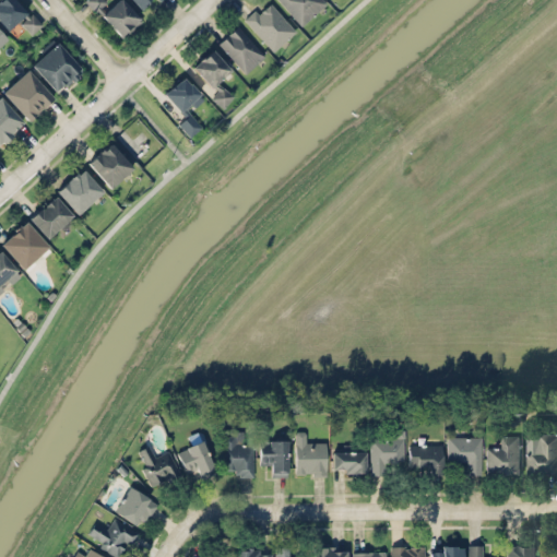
[(0,20),(10,31),(28,13),(15,0),(2,0),(0,2),(0,20)]
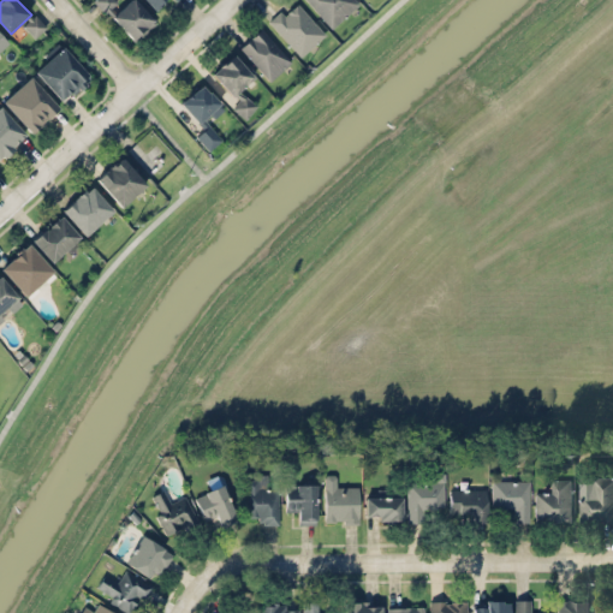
[(107,13),(118,4),(114,0),(97,0),(96,1),(107,13)]
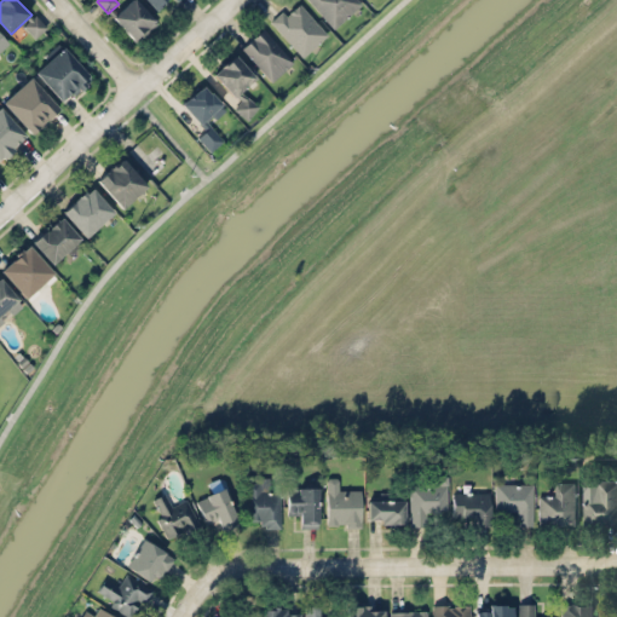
[(138,44),(159,24),(136,0),(133,0),(114,18),(138,44)]
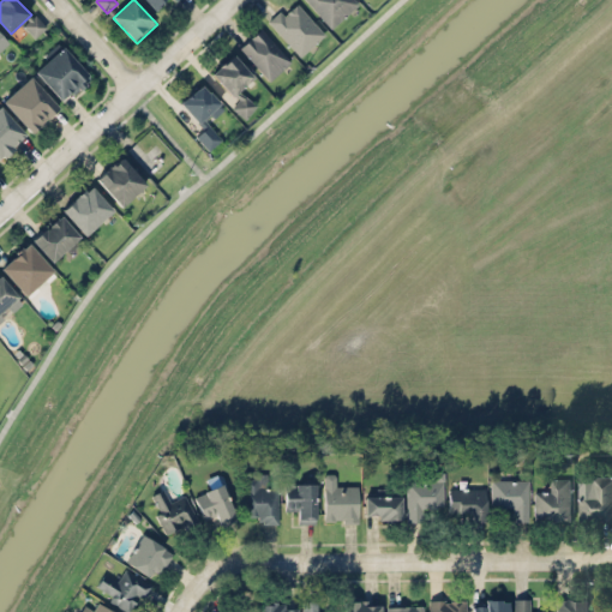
[(147,0),(155,10),(166,0),(171,6),(177,0),(147,0)]
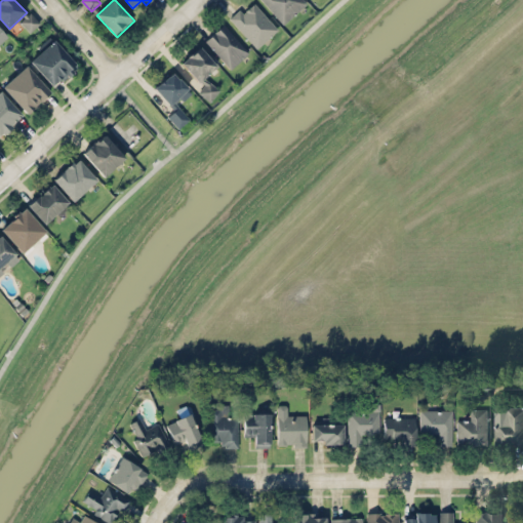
[(251,0),(231,21),(258,49),(279,29),(251,0)]
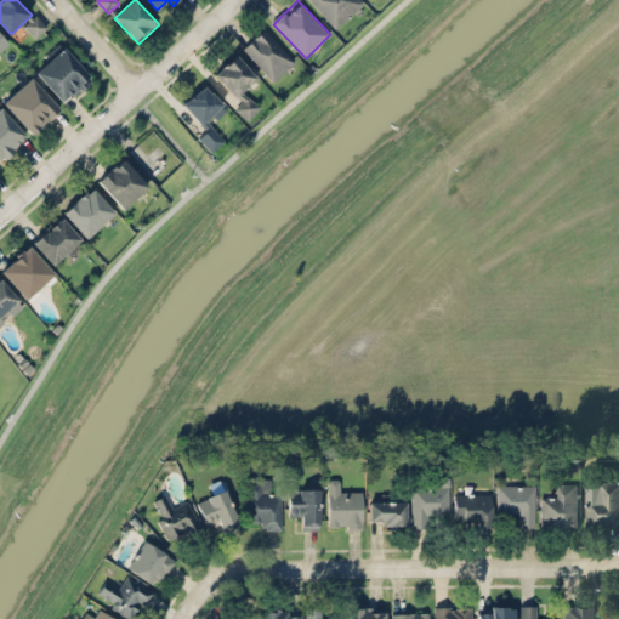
[(310,0),(335,29),(364,6),(358,0),(310,0)]
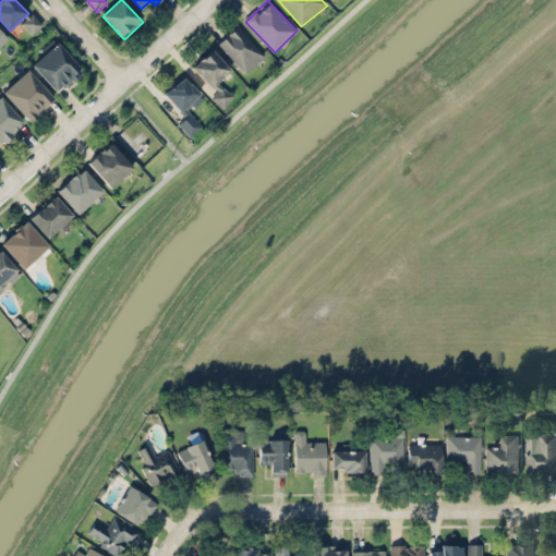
[(23,23),(32,35),(43,26),(33,14),(23,23)]
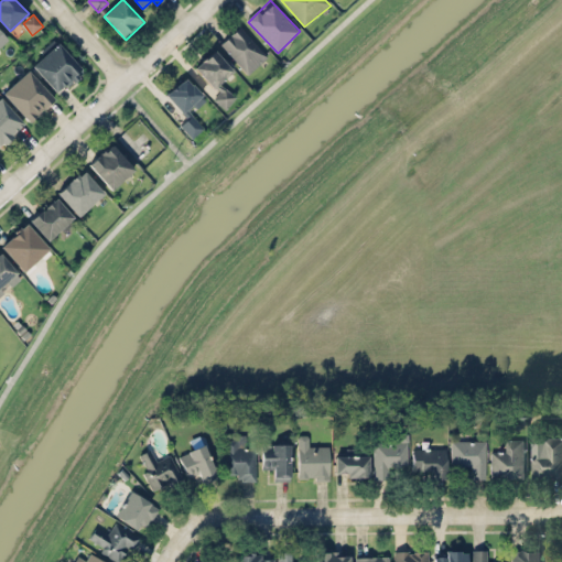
[(250,75),(269,56),(240,28),(222,46),(250,75)]
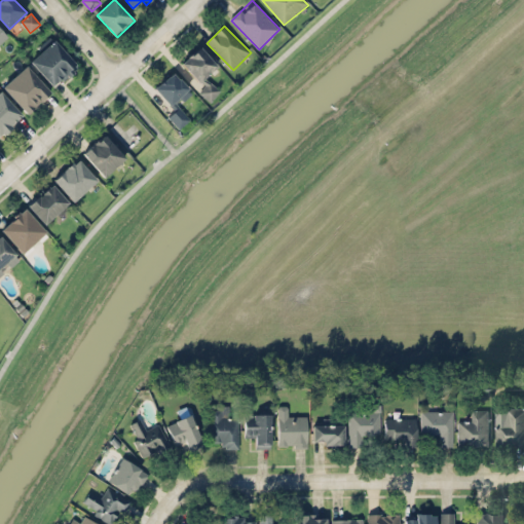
[(0,45),(8,38),(0,29),(0,45)]
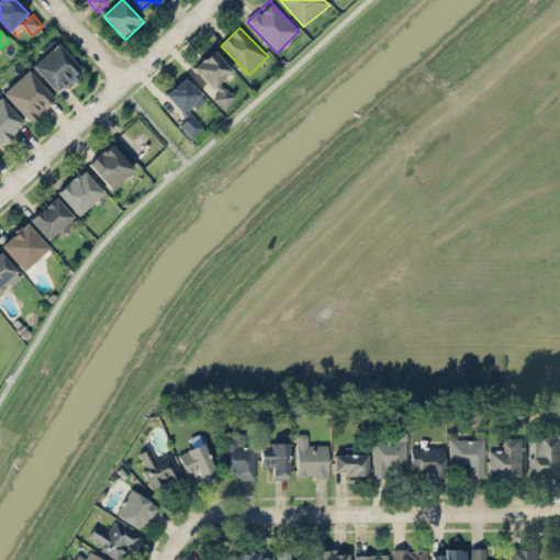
[(58,96),(85,73),(59,43),(33,66),(58,96)]
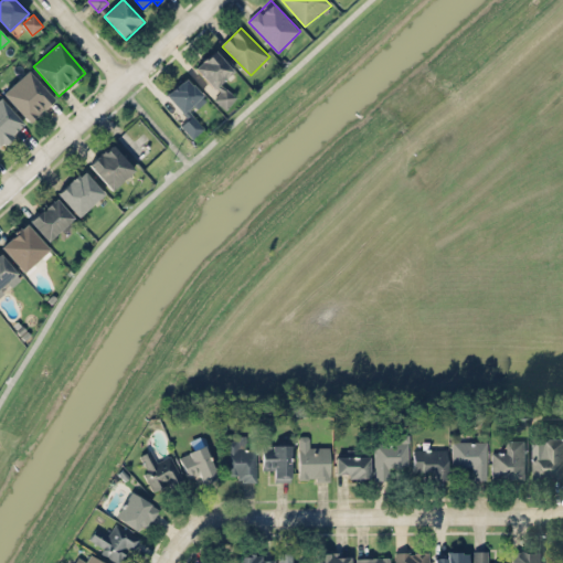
[(197,68),(220,95),(215,98),(225,109),(237,99),(223,83),(235,72),(216,51),(197,68)]
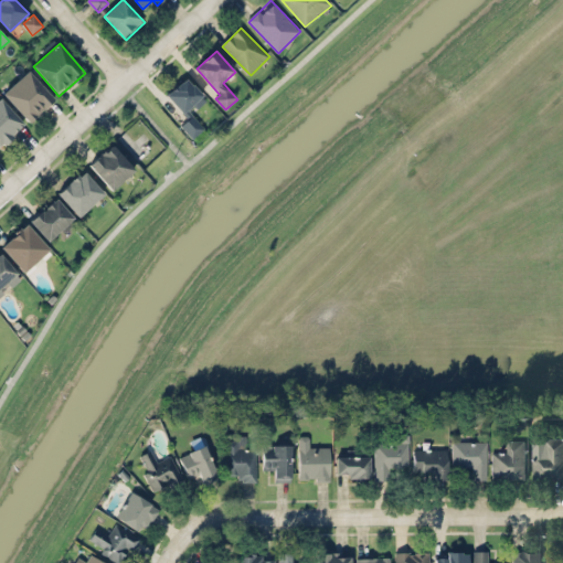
[(55,98),(29,71),(4,95),(31,123),(55,98)]
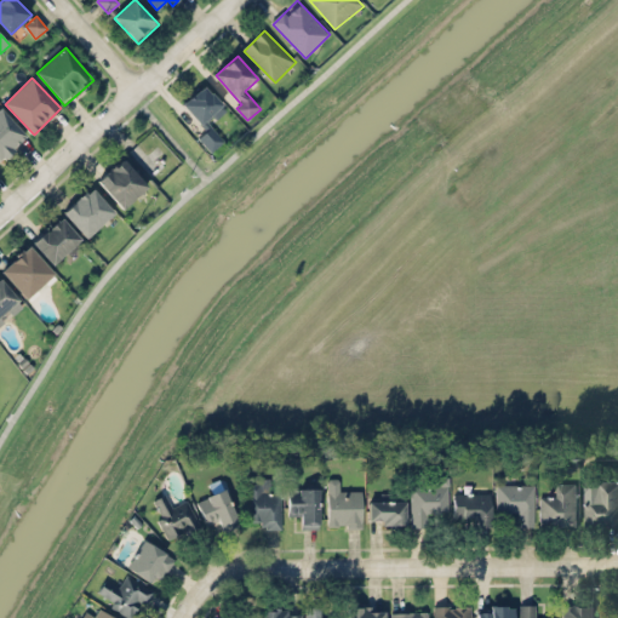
[(200,139),(218,158),(230,147),(206,121),(223,106),(205,85),(184,106),(209,131),(200,139)]
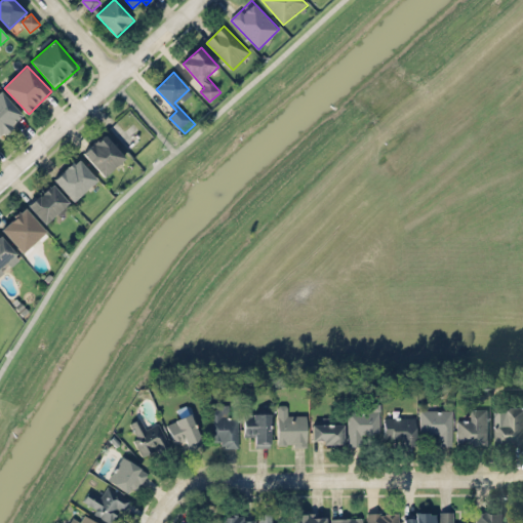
[(0,135),(1,137),(24,115),(0,91),(0,135)]
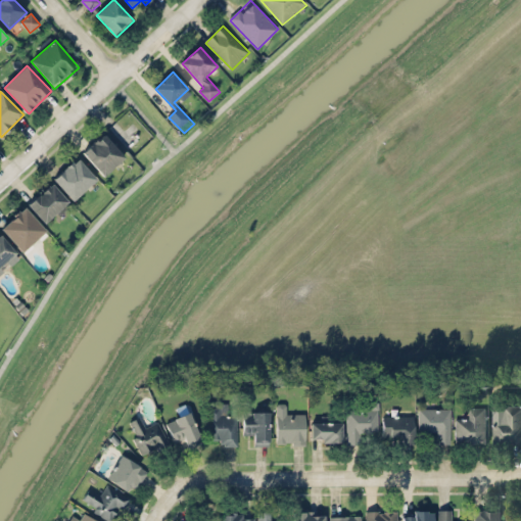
[(110,129),(131,149),(137,142),(117,123),(110,129)]
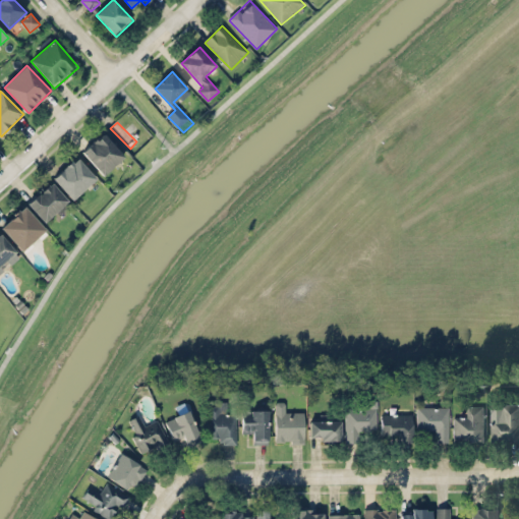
[(83,153),(104,175),(125,157),(104,133),(83,153)]
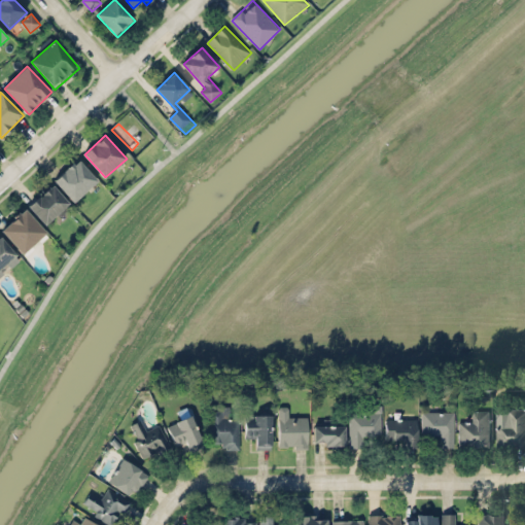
[(98,179),(77,160),(55,182),(75,203),(98,179)]
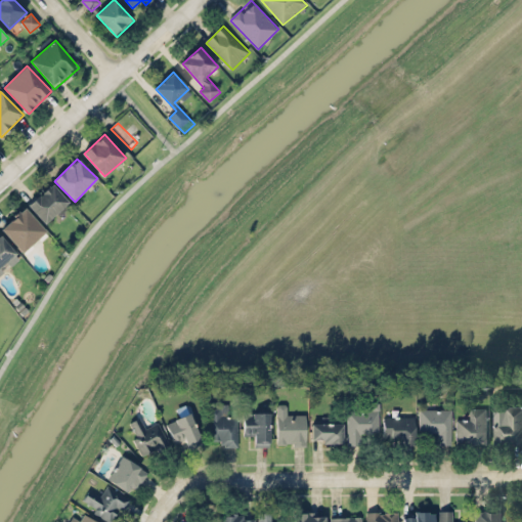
[(46,224),(69,202),(51,184),(29,207),(46,224)]
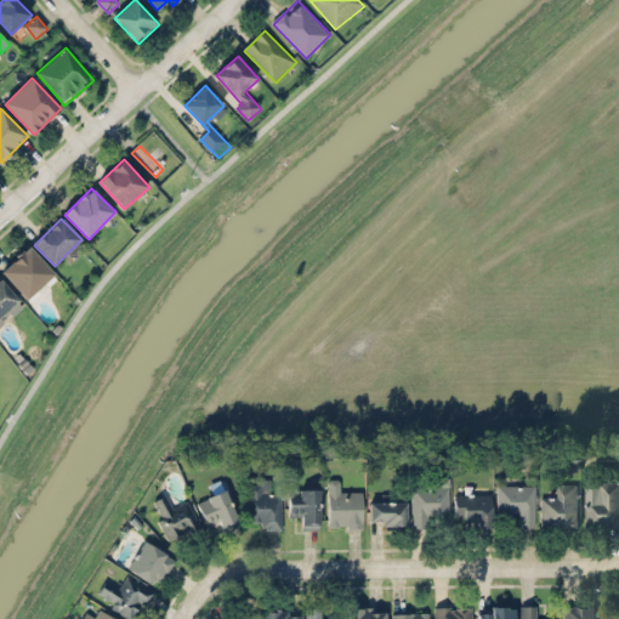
[(56,273),(29,246),(3,273),(29,301),(56,273)]
